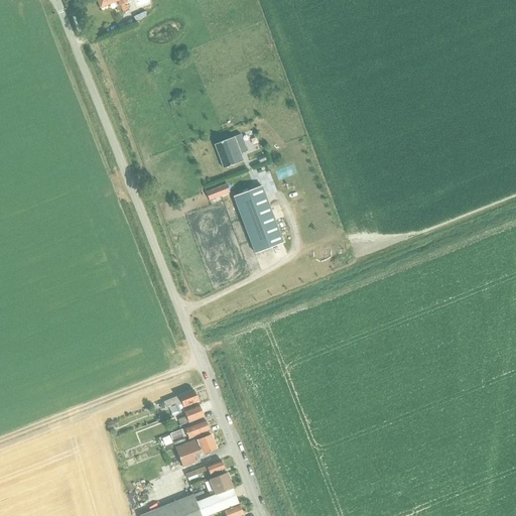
[(241,134),(215,144),(224,168),(243,161),(241,154),(247,151),(241,134)]
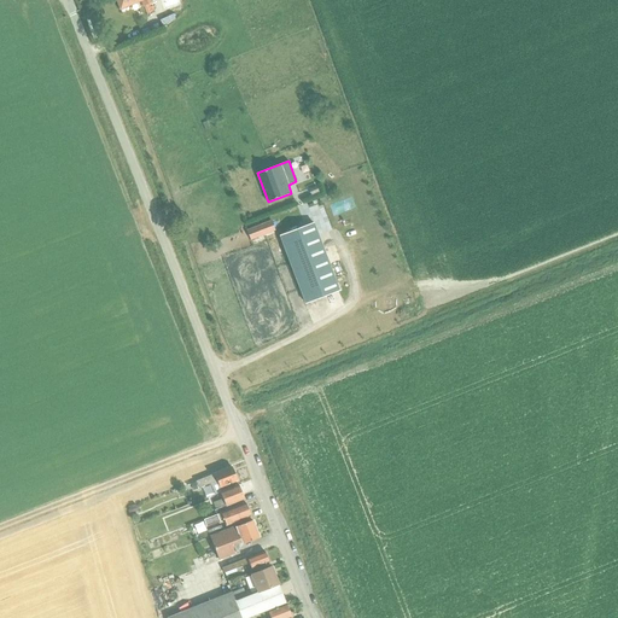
[(315,186),(309,190),(312,197),(319,193),(315,186)]
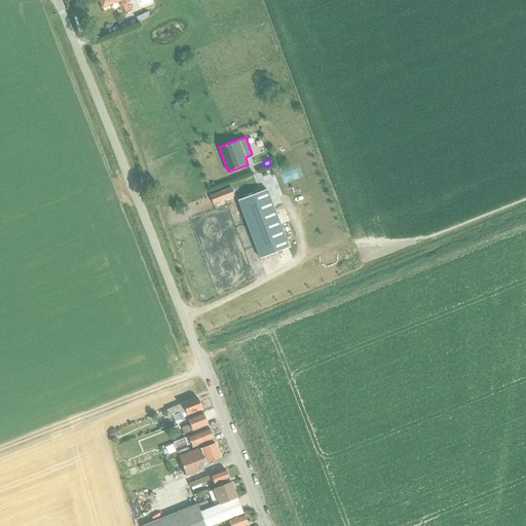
[(283,173),(287,183),(305,176),(301,165),(283,173)]
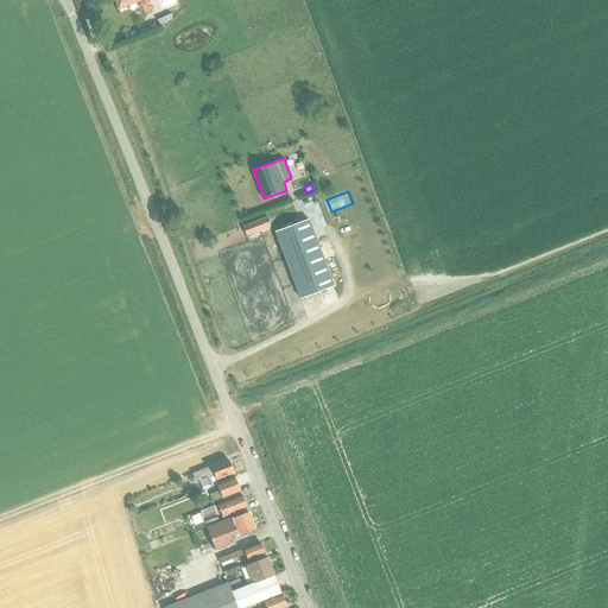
[(242,227),(246,236),(271,227),(267,217),(242,227)]
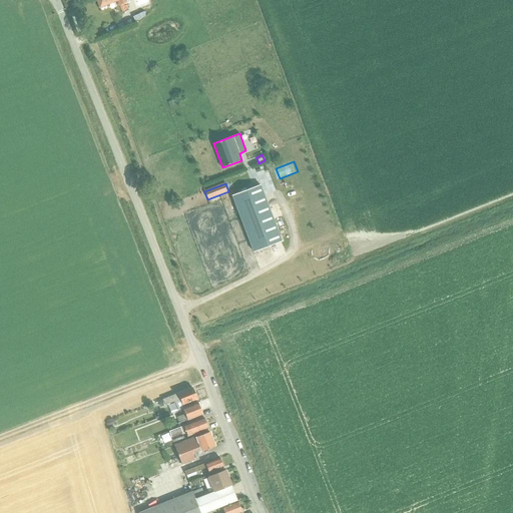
[(231,195),(253,251),(282,241),(260,185),(231,195)]
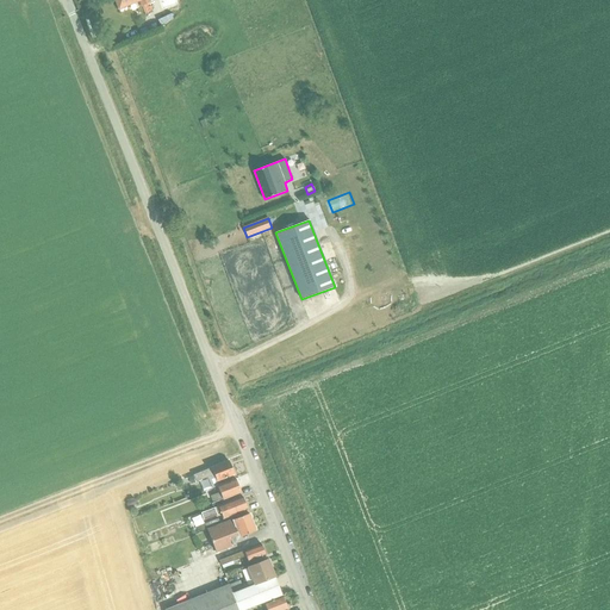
[(229,461),(193,475),(195,483),(213,475),(216,480),(234,474),(229,461)]
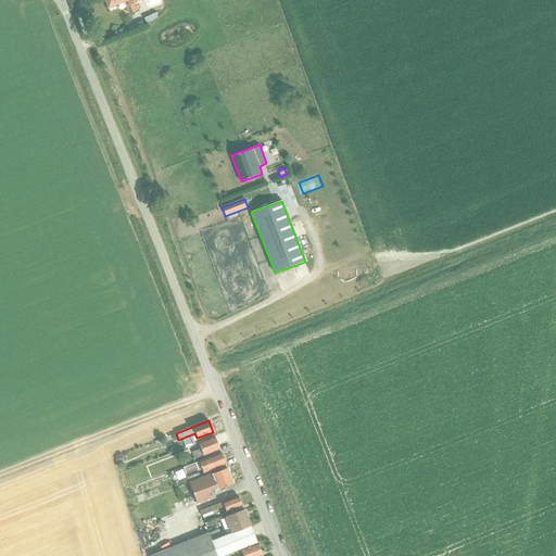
[(191,452),(193,458),(218,449),(214,437),(198,443),(200,449),(191,452)]
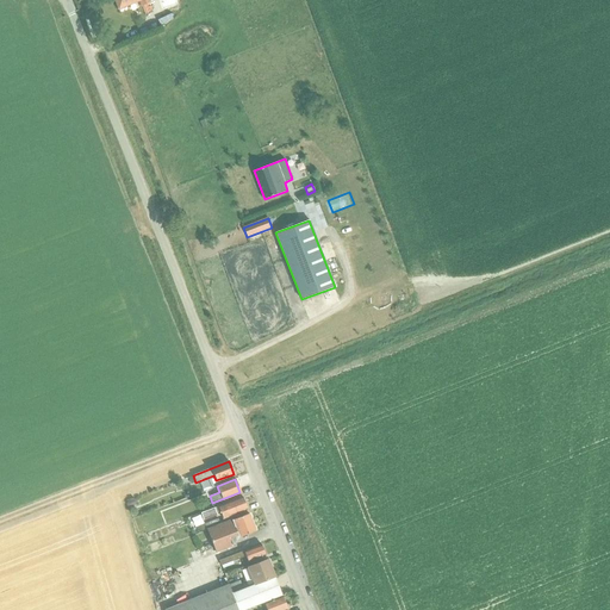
[(205,511),(200,512),(203,521),(216,516),(216,514),(219,512),(222,518),(247,510),(242,497),(212,509),(205,511)]
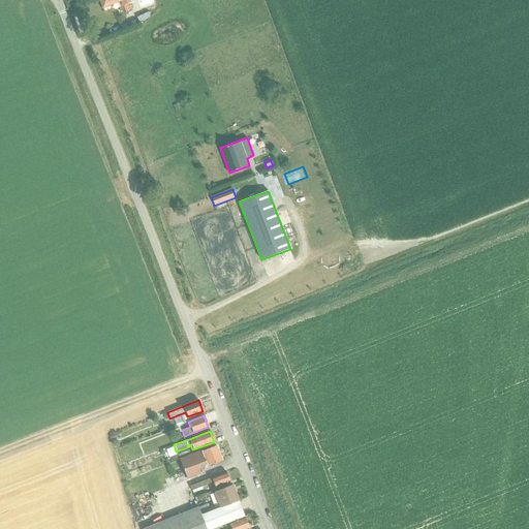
[(221,460),(216,445),(179,459),(186,478),(203,472),(206,466),(221,460)]
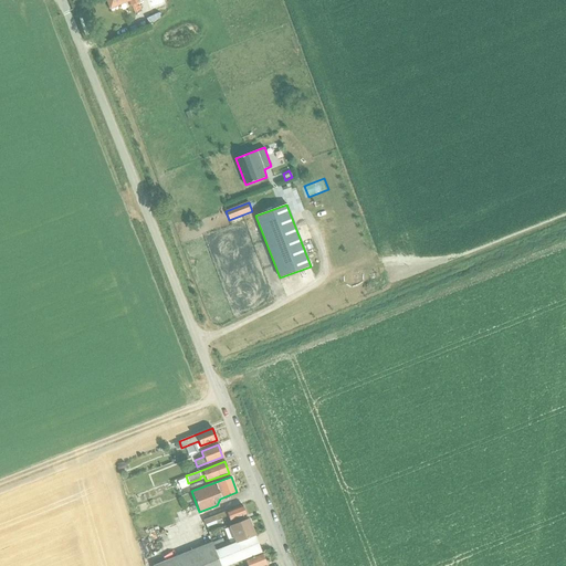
[(242,505),(202,520),(205,525),(216,521),(227,515),(230,522),(247,515),(242,505)]
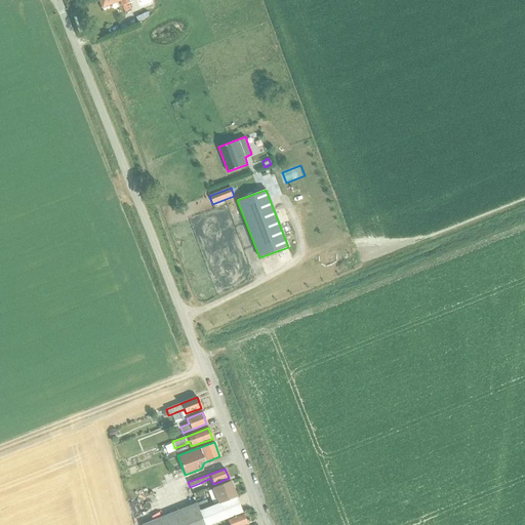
[(235,495),(230,481),(212,488),(218,502),(235,495)]
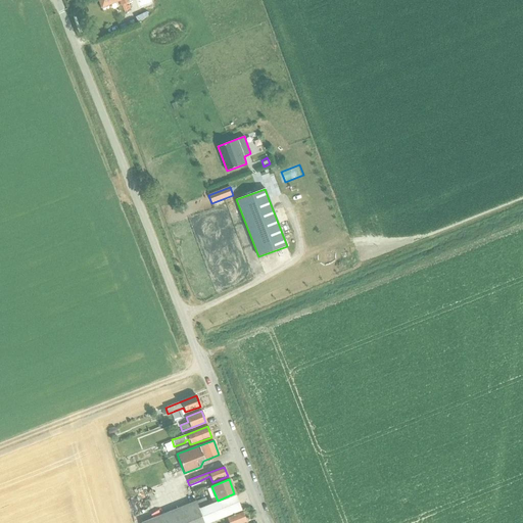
[(205,522),(240,510),(234,493),(218,501),(206,505),(198,508),(196,503),(196,501),(140,522),(205,522)]
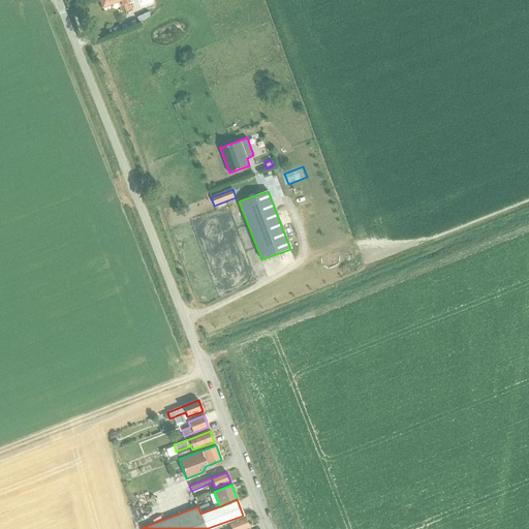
[(207,505),(198,508),(200,514),(209,510),(207,505)]
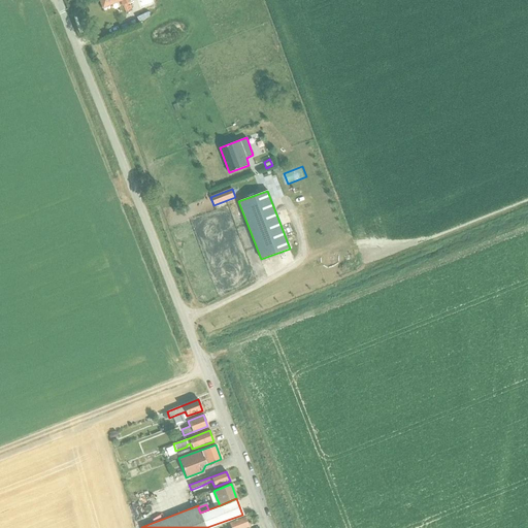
[(230,520),(207,527),(241,527),(248,526),(242,515),(230,520)]
